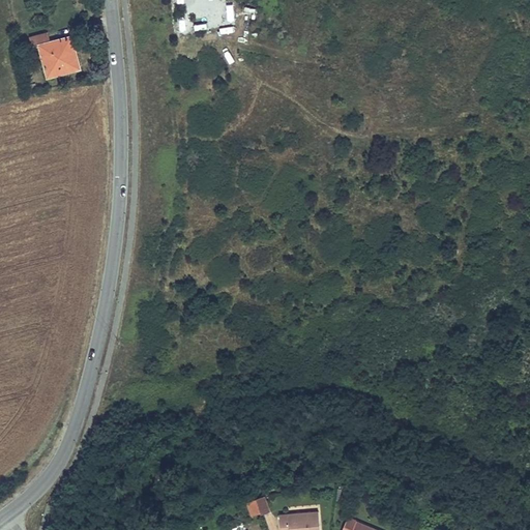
[(49,76),(58,74),(56,68),(75,63),(70,48),(76,47),(72,36),(51,41),(48,32),(30,36),(33,46),(39,45),(49,76)]
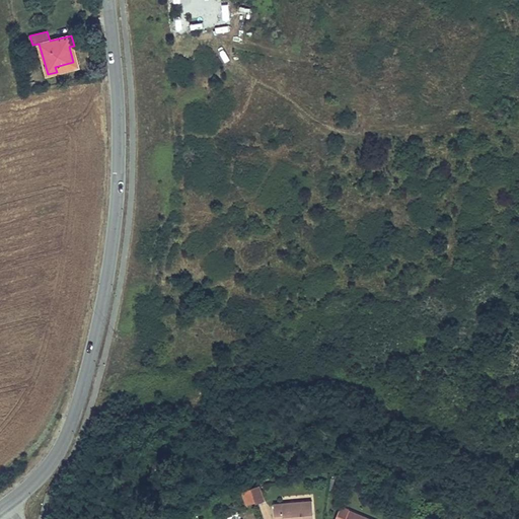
[(55,67),(57,72),(80,67),(74,46),(69,47),(73,62),(55,67)]
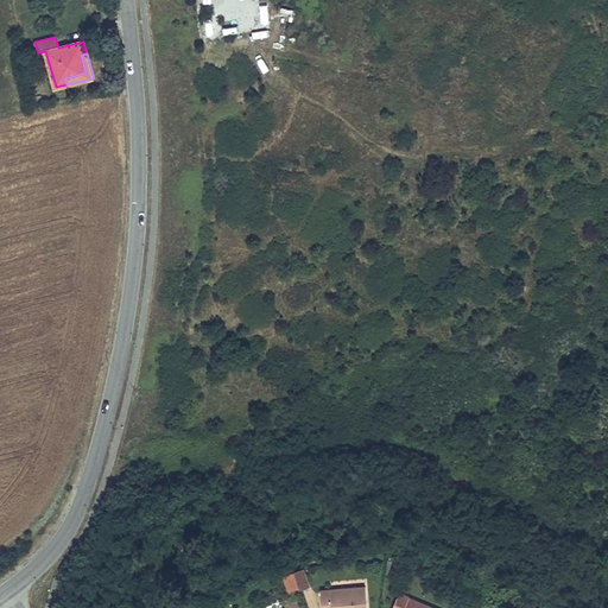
[(304,570),(295,574),(299,588),(299,590),(310,587),(304,570)]
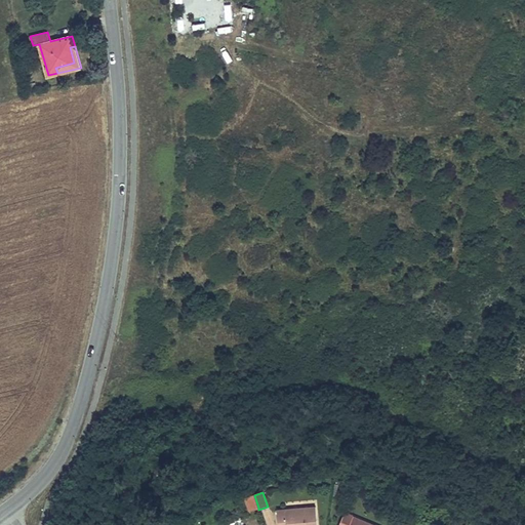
[(254,495),(246,498),(250,510),(258,508),(254,495)]
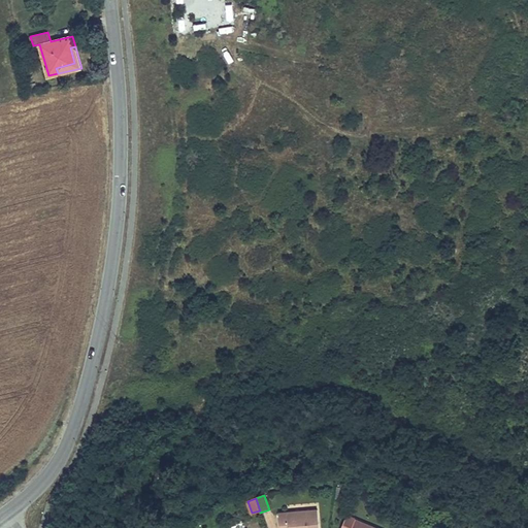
[(319,527),(318,509),(278,513),(279,527),(319,527)]
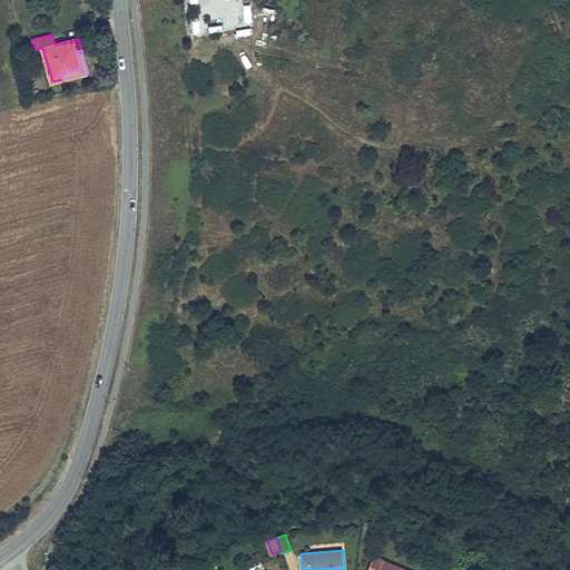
[(379,569),(383,560),(374,557),(367,569),(379,569)]
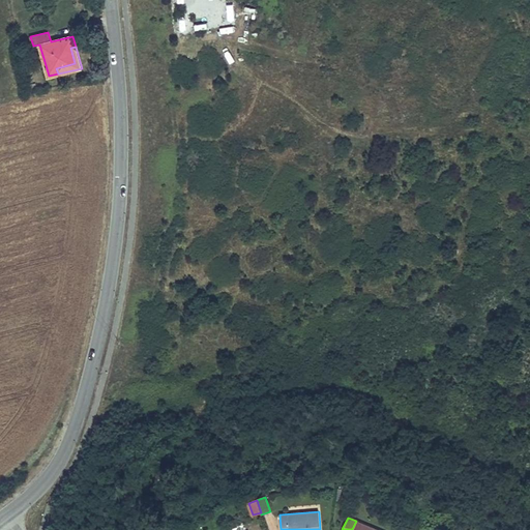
[(377,529),(356,521),(352,529),(377,529)]
